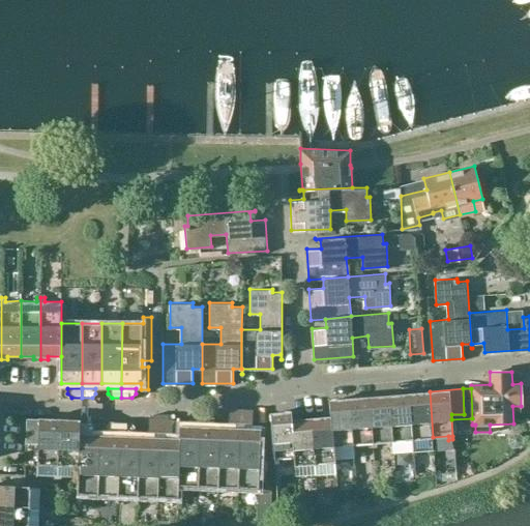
[(433,437),(430,391),(409,393),(413,442),(417,442),(416,438),(433,437)]
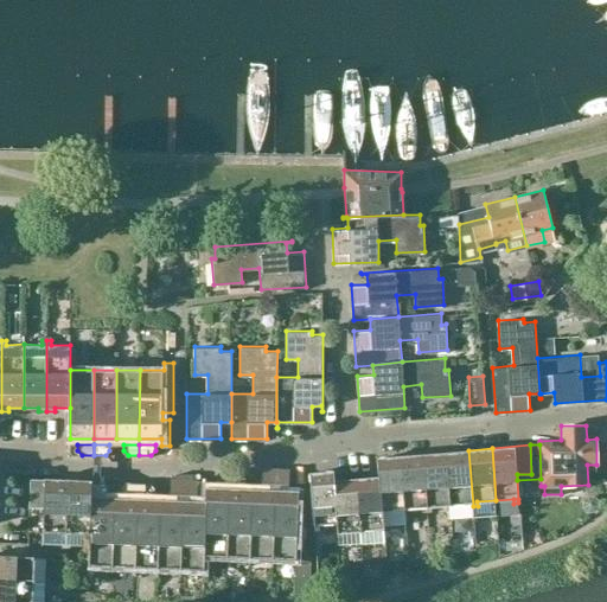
[(473,506),(468,450),(446,452),(449,504),(451,519),(473,518),(473,506)]
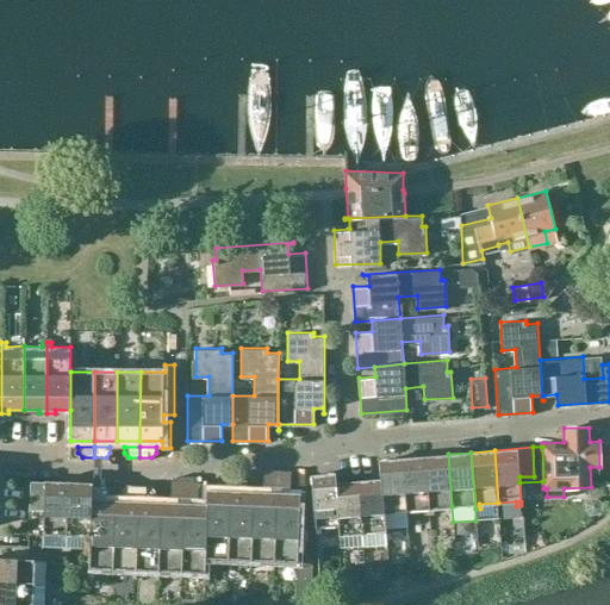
[(452,506),(448,454),(425,456),(429,512),(434,512),(434,507),(452,506)]
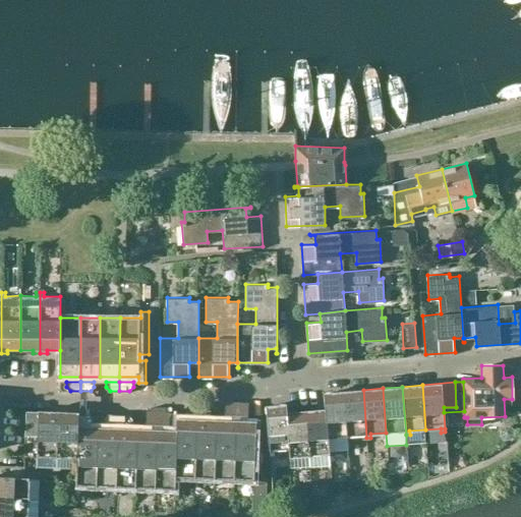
[(366,438),(363,390),(344,391),(347,436),(362,435),(362,439),(366,438)]
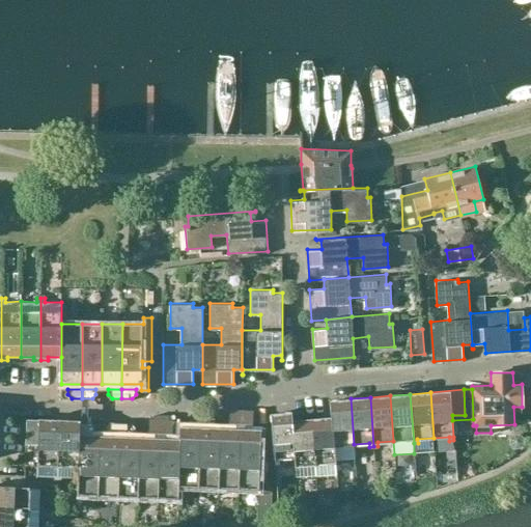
[(355,458),(354,444),(351,398),(330,400),(331,417),(332,417),(335,459),(355,458)]
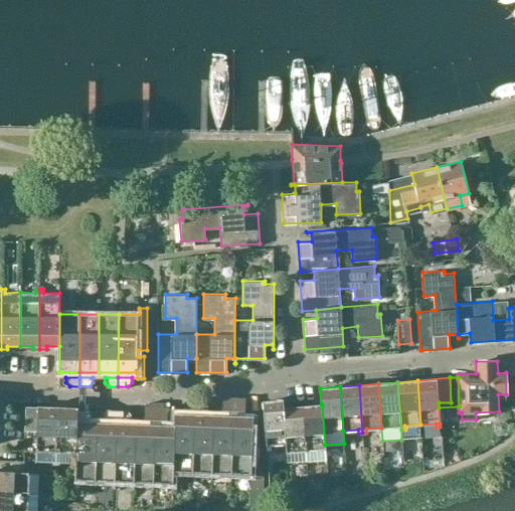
[(222,409),(231,410),(232,396),(226,396),(223,400),(222,409)]
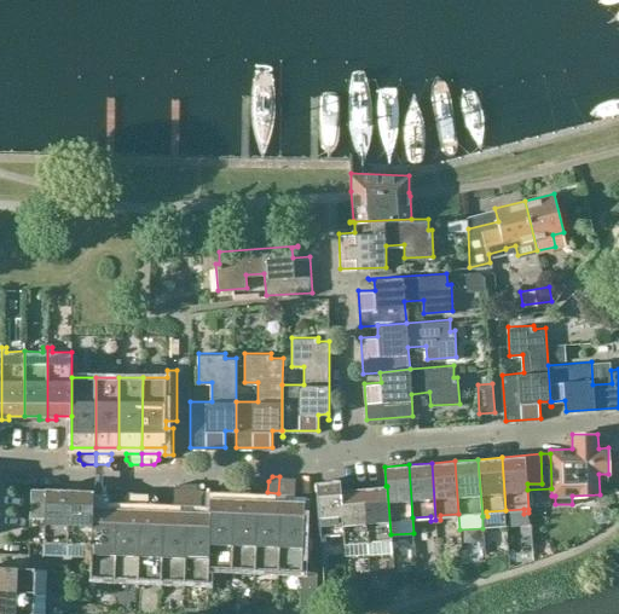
[(291,476),(285,476),(284,493),(295,493),(295,481),(291,476)]
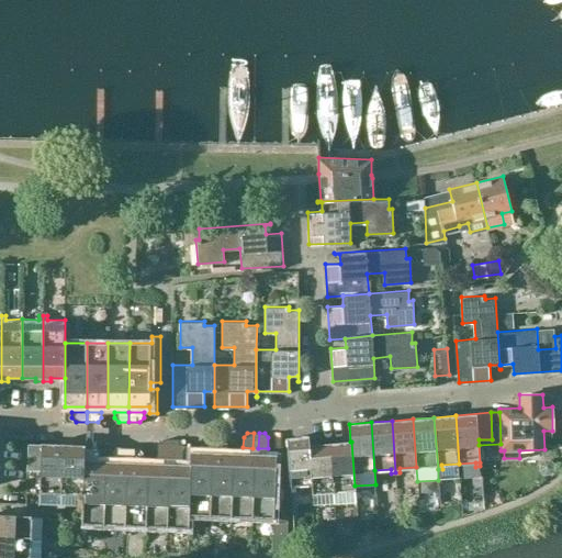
[(199,446),(213,446),(214,436),(203,436),(199,441),(199,446)]
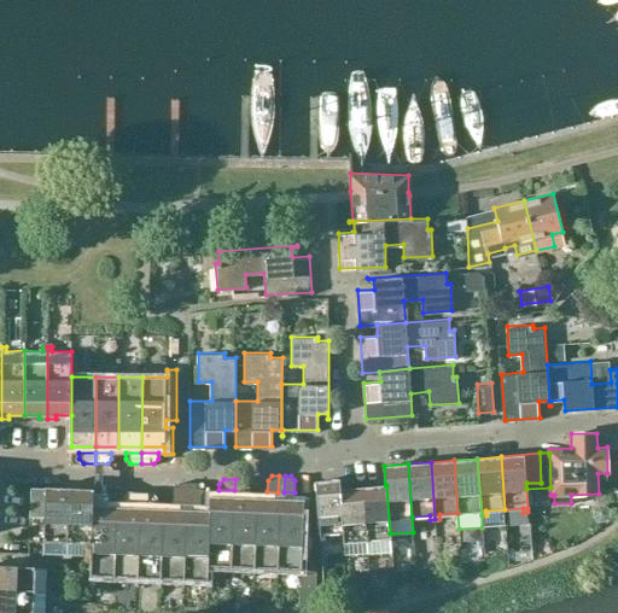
[(235,479),(234,490),(250,491),(251,485),(246,480),(235,479)]
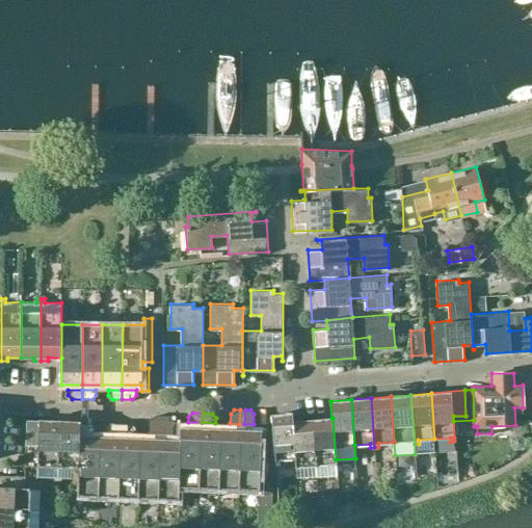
[(280,459),(294,458),(296,458),(293,421),(293,413),(271,414),(274,459),(275,459),(275,464),(280,464),(280,459)]
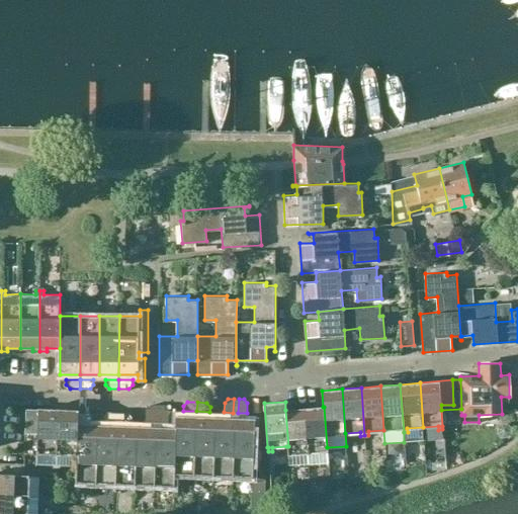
[(146,421),(169,422),(169,413),(166,408),(165,404),(151,403),(151,408),(146,412),(146,421)]
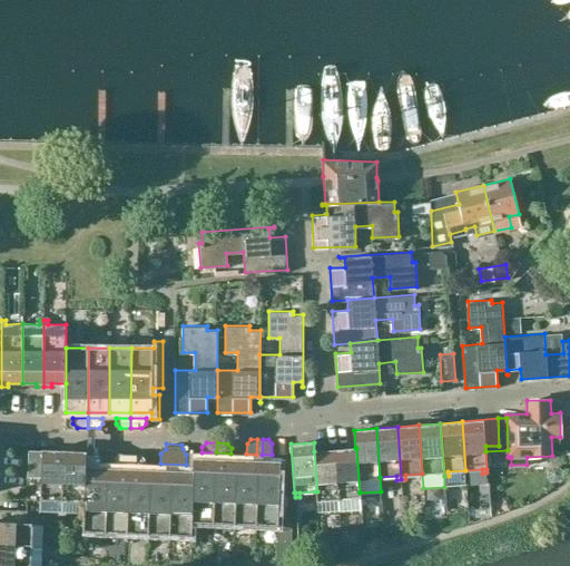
[(57,515),(61,515),(65,447),(57,447),(57,450),(29,449),(28,476),(41,477),(40,510),(58,510),(57,515)]
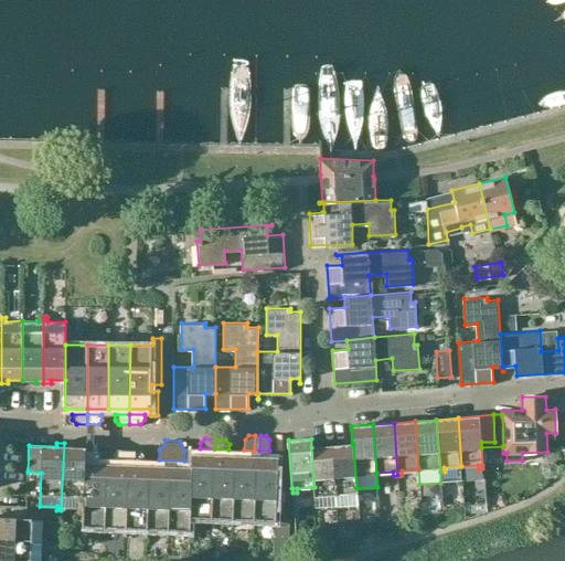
[(72,444),(64,443),(61,510),(65,510),(65,507),(83,507),(85,463),(85,457),(86,447),(71,447),(72,444)]
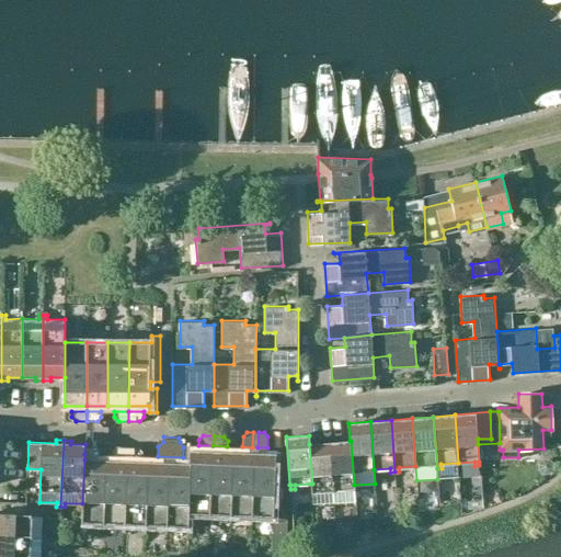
[(351,441),(350,441),(330,442),(333,490),(350,489),(350,493),(354,492),(354,489),(355,488),(354,485),(351,441)]
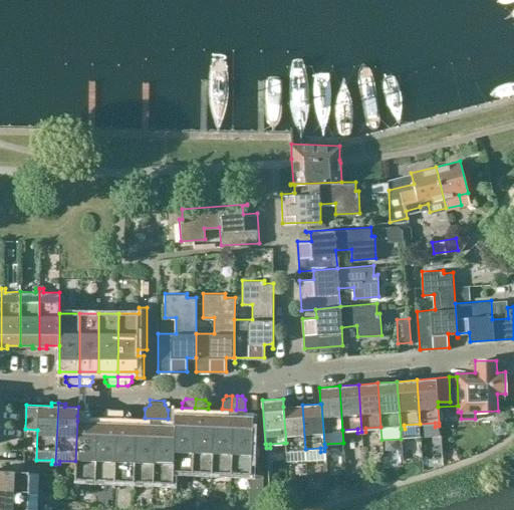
[(305,449),(302,405),(283,407),(286,443),(284,443),(285,451),(286,451),(286,454),(290,454),(290,450),(305,449)]
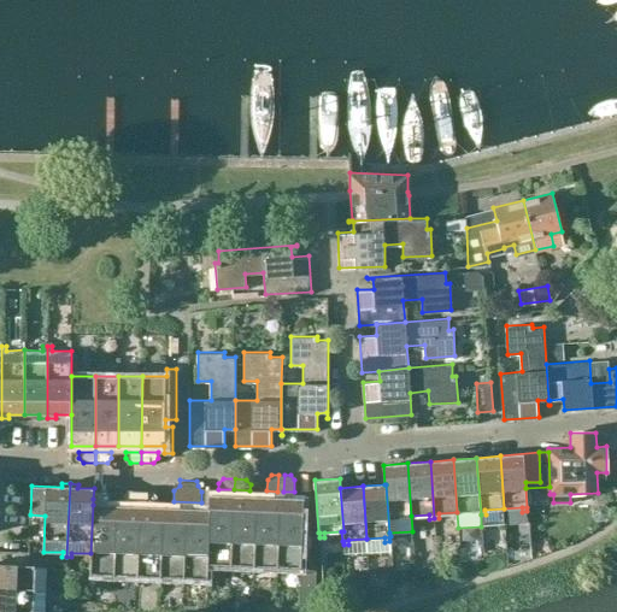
[(106,488),(94,488),(93,499),(110,499),(110,493),(106,488)]
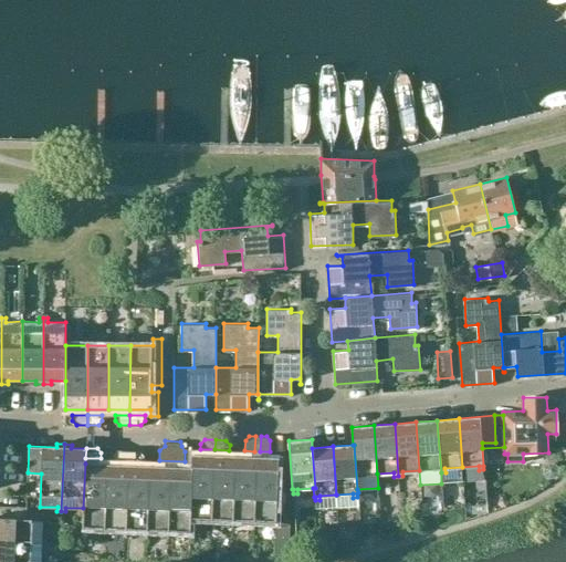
[(129,459),(129,449),(118,449),(114,454),(114,459),(129,459)]
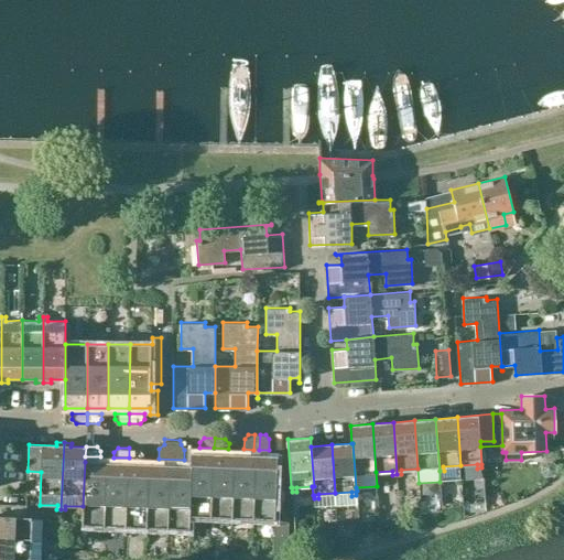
[(140,449),(129,448),(129,458),(144,459),(144,453),(140,449)]
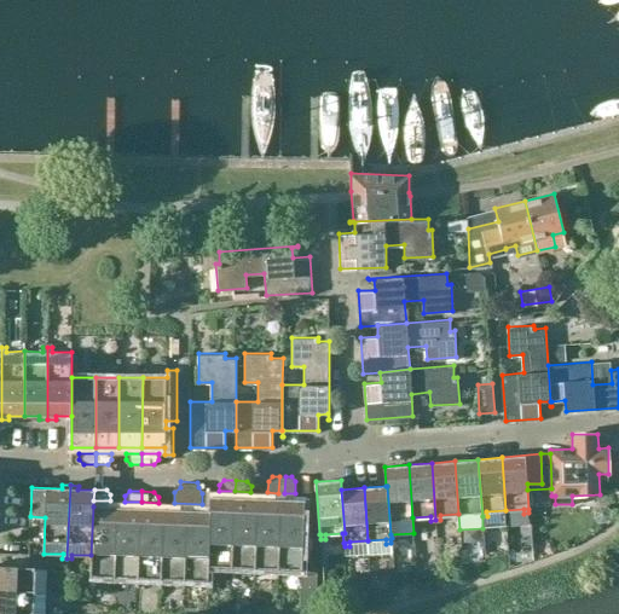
[(210,496),(210,510),(208,567),(231,567),(235,497),(210,496)]
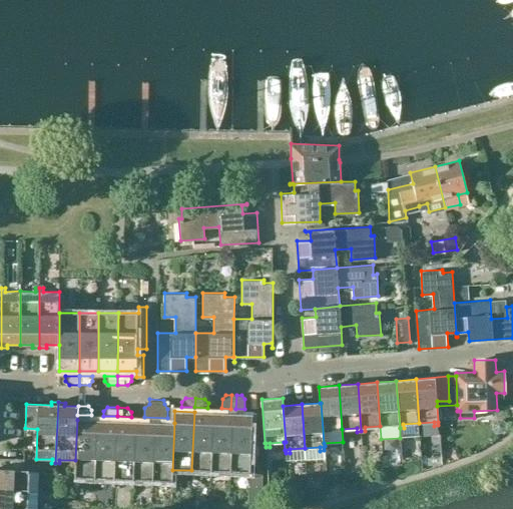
[(213,413),(194,412),(191,470),(210,471),(213,413)]
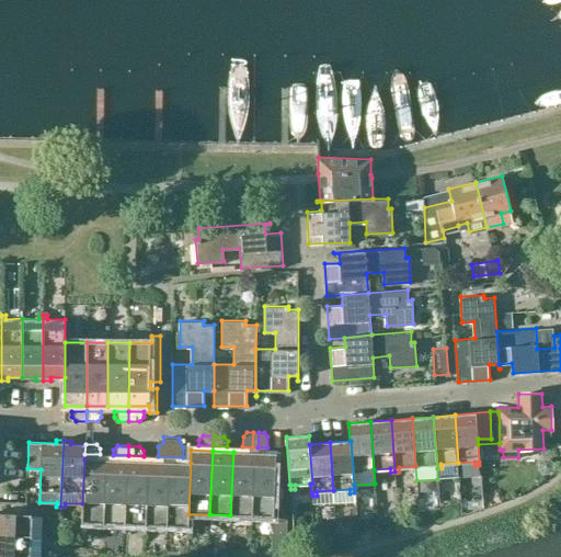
[(254,453),(233,452),(230,515),(251,516),(254,453)]
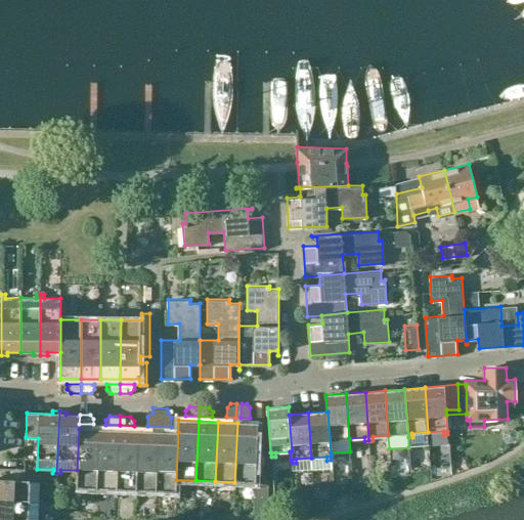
[(258,423),(237,423),(234,482),(256,482),(255,512),(267,512),(269,471),(264,471),(265,436),(257,436),(258,423)]
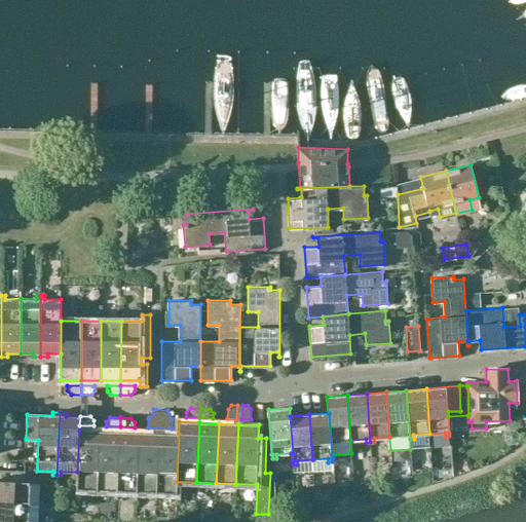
[(100,431),(79,431),(77,472),(76,490),(97,491),(100,431)]
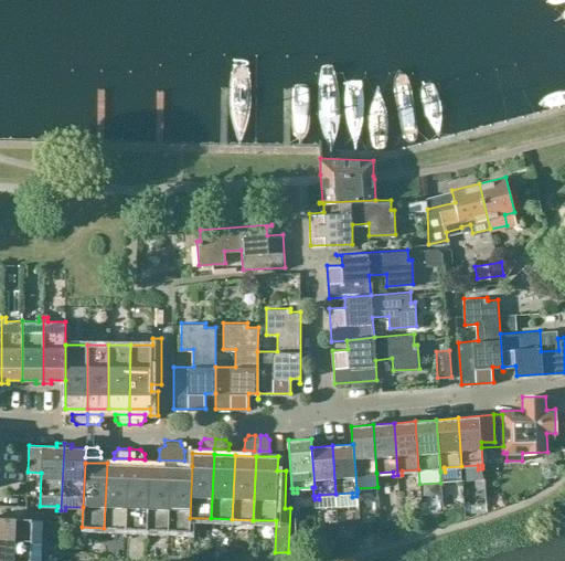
[(128,464),(107,463),(104,528),(125,528),(128,464)]
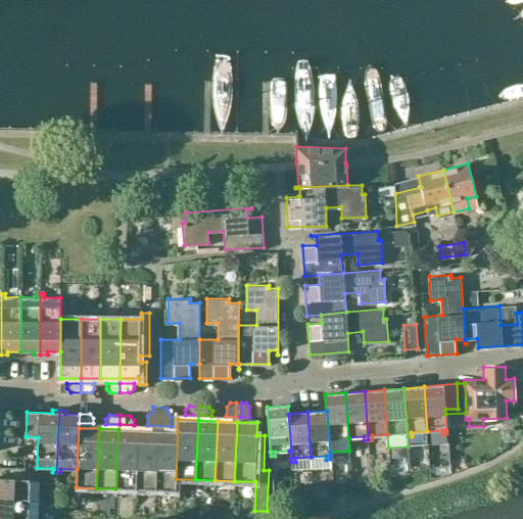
[(139,430),(119,429),(115,488),(136,489),(139,430)]
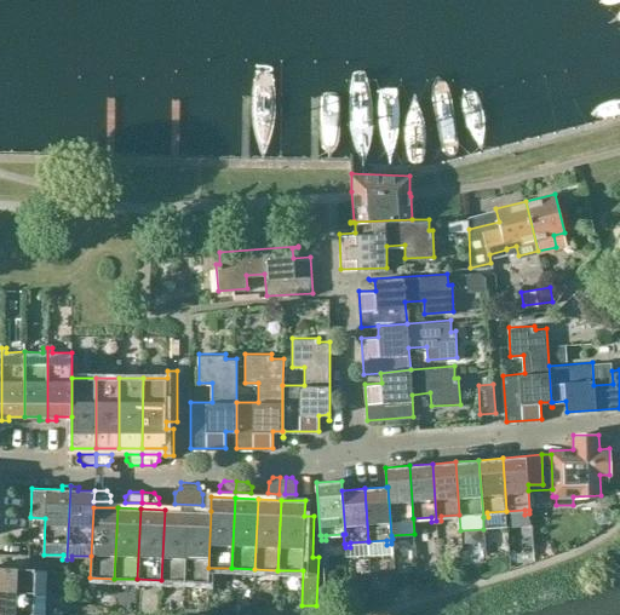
[(188,511),(165,510),(161,580),(184,581),(188,511)]
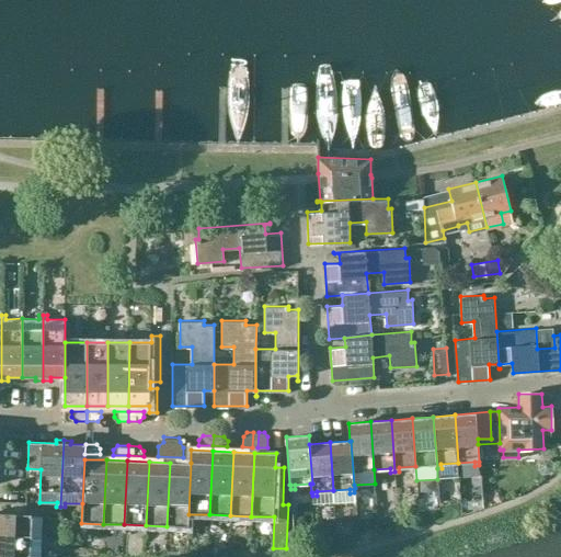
[(191,463),(170,463),(167,526),(189,527),(189,514),(191,463)]
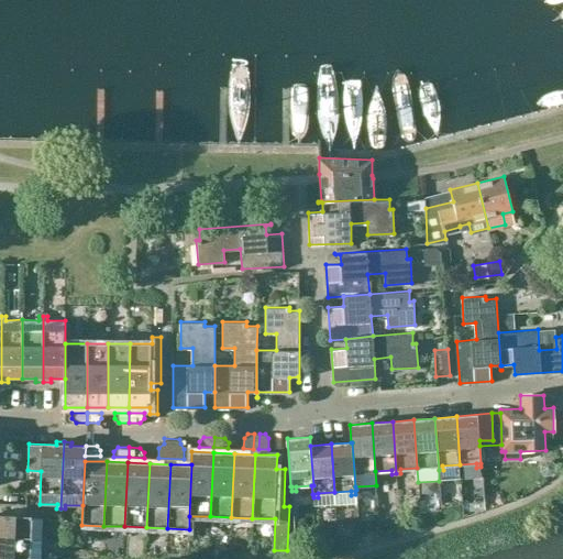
[(0,537),(46,539),(46,535),(42,535),(43,517),(26,516),(26,503),(0,502),(0,537)]
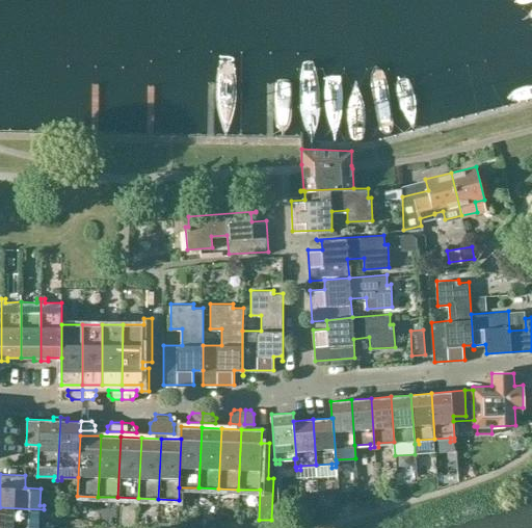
[(44,509),(0,507),(0,527),(22,527),(38,527),(40,513),(44,513),(44,509)]
